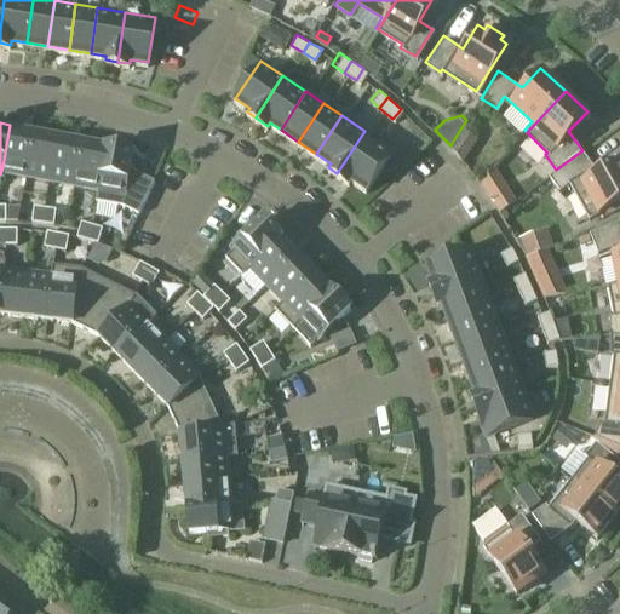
[(34,128),(10,125),(3,167),(27,171),(34,128)]
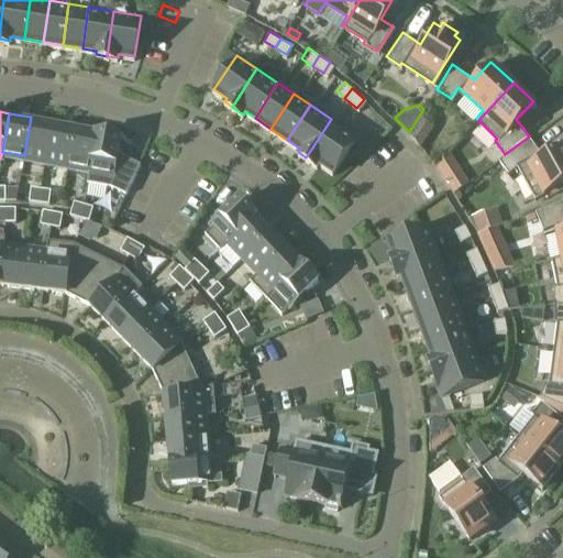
[(53,121),(31,117),(24,155),(23,156),(46,160),(53,121)]
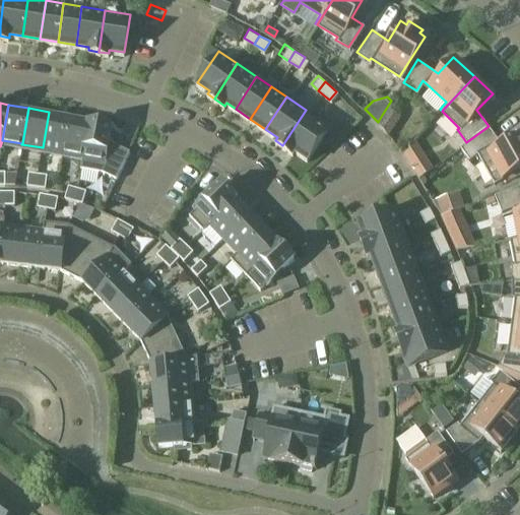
[(329,126),(306,110),(282,145),(293,152),(295,149),(307,157),(329,126)]
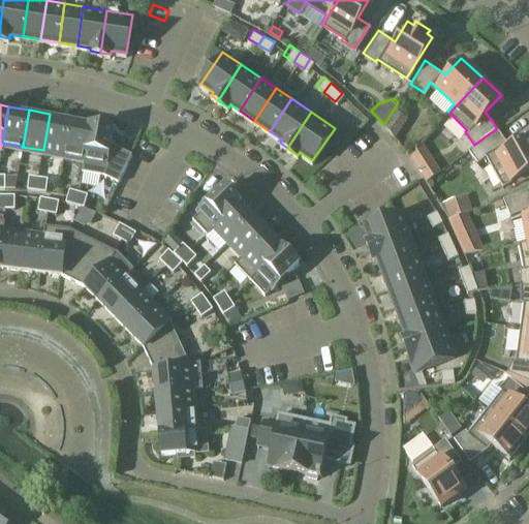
[(70,118),(50,114),(43,150),(64,154),(70,118)]
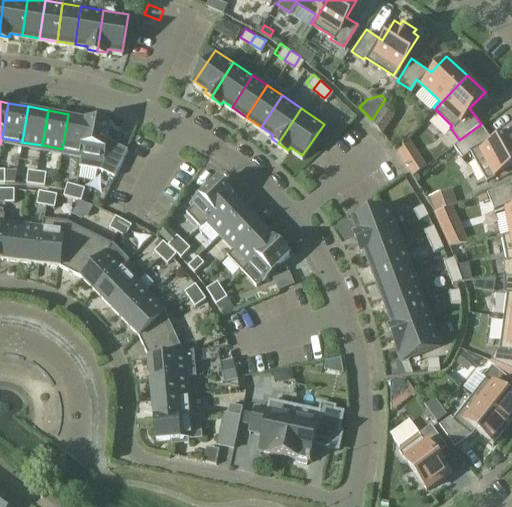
[(376,113),(372,120),(380,128),(382,131),(389,121),(376,113)]
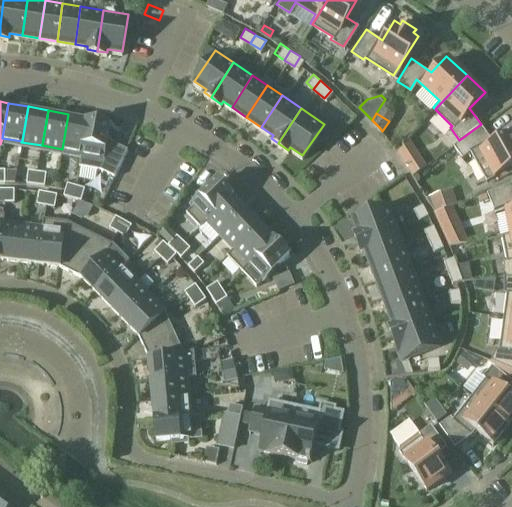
[(88,118),(68,114),(62,149),(82,153),(88,118)]
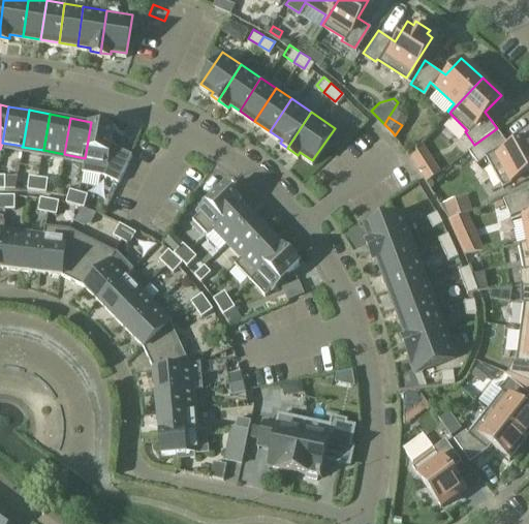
[(83,168),(104,173),(118,180),(131,152),(110,142),(113,125),(91,122),(85,158),(83,168)]
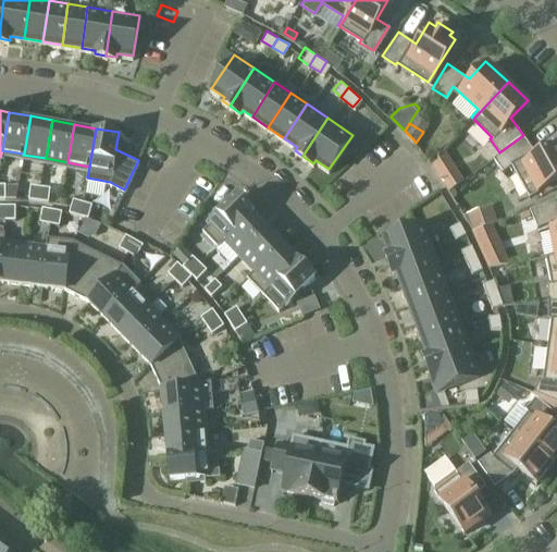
[(523,135),(499,152),(508,163),(510,162),(528,194),(556,178),(556,142),(535,154),(523,135)]
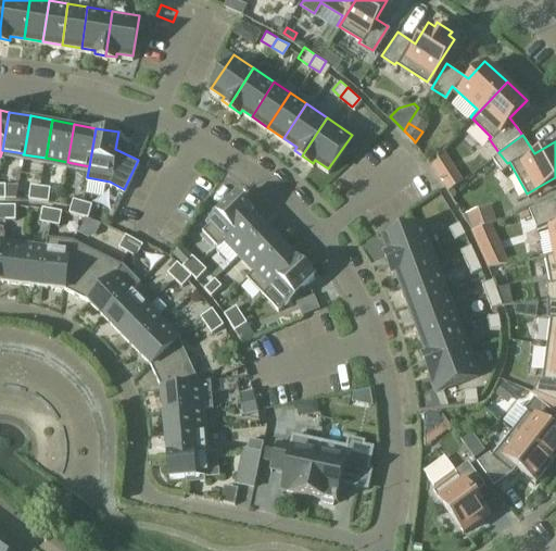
[(352,138),(346,147),(354,152),(359,143),(352,138)]
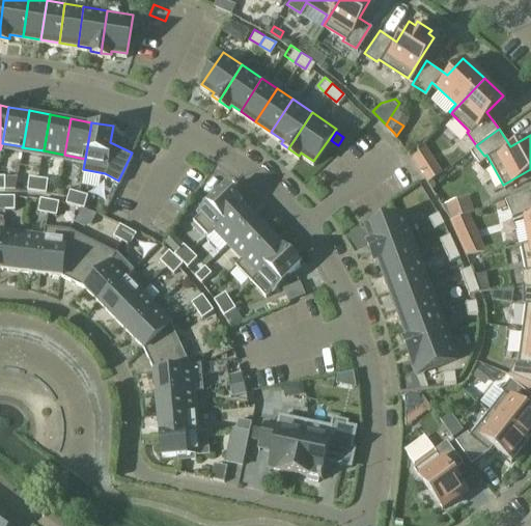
[(424,141),(412,156),(414,159),(416,162),(430,151),(424,141)]
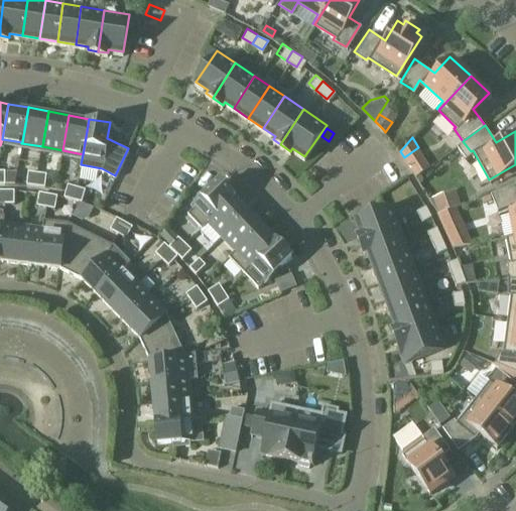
[(37,170),(28,169),(27,182),(36,183),(37,170)]
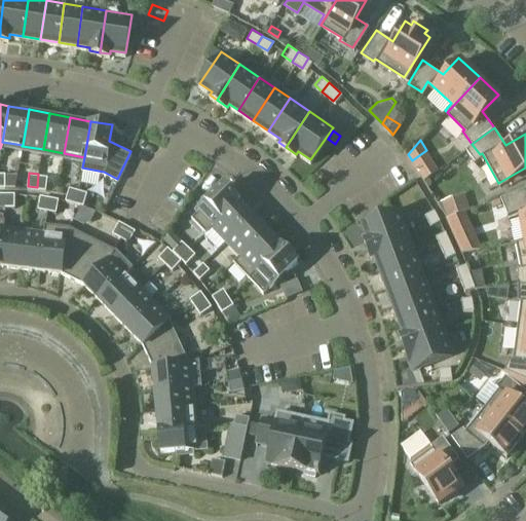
[(47,175),(38,174),(37,187),(45,188),(47,175)]
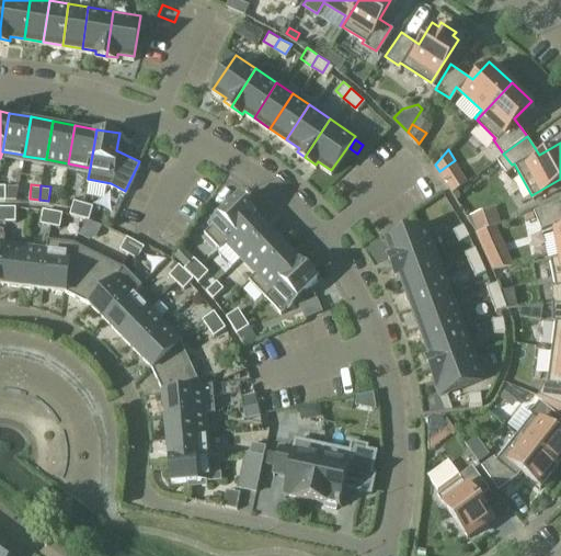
[(255,211),(239,193),(210,220),(212,223),(205,229),(219,246),(227,238),(255,211)]
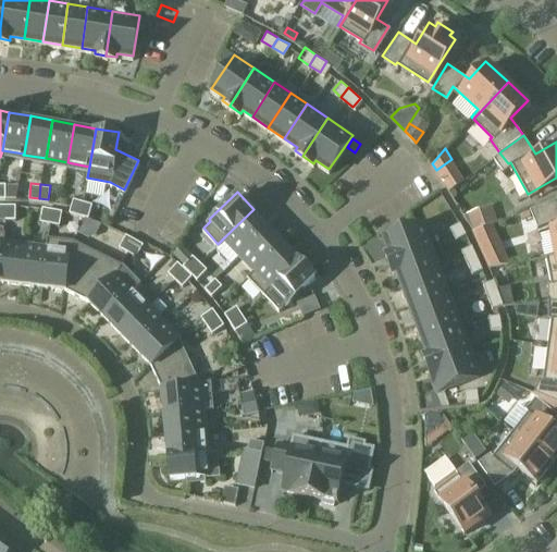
[(83,198),(74,196),(70,209),(78,212),(83,198)]
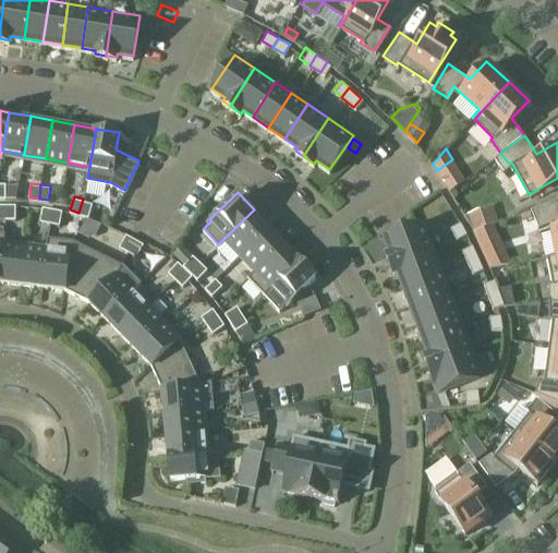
[(557,199),(557,196),(530,206),(537,225),(549,219),(556,250),(546,252),(546,254),(557,252),(557,199)]
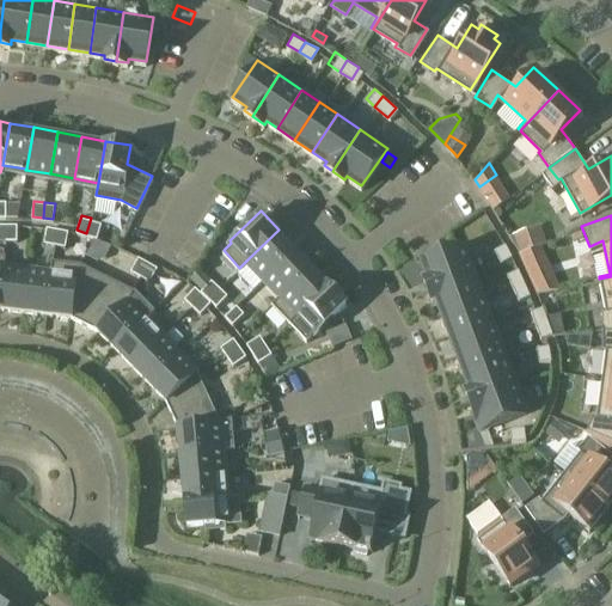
[(102,221),(91,218),(86,233),(97,236),(102,221)]
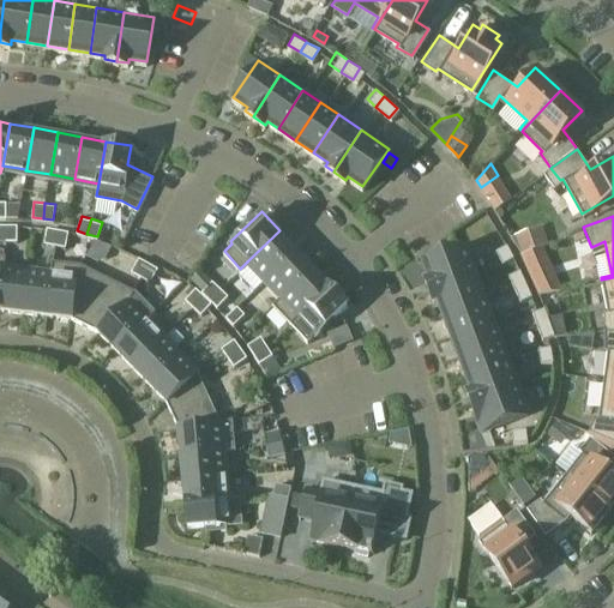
[(17,223),(6,223),(6,238),(17,239),(17,223)]
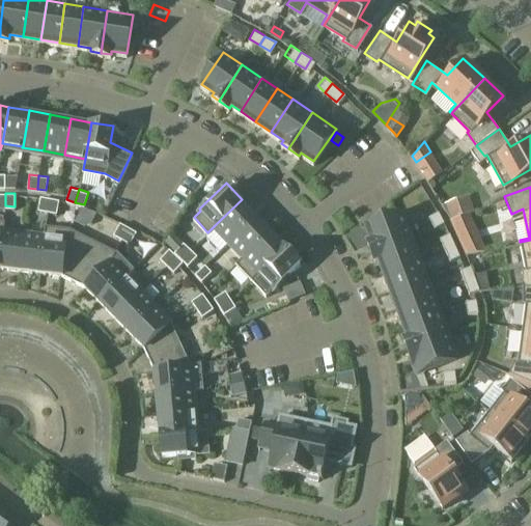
[(469,193),(447,201),(452,216),(474,209),(469,193)]
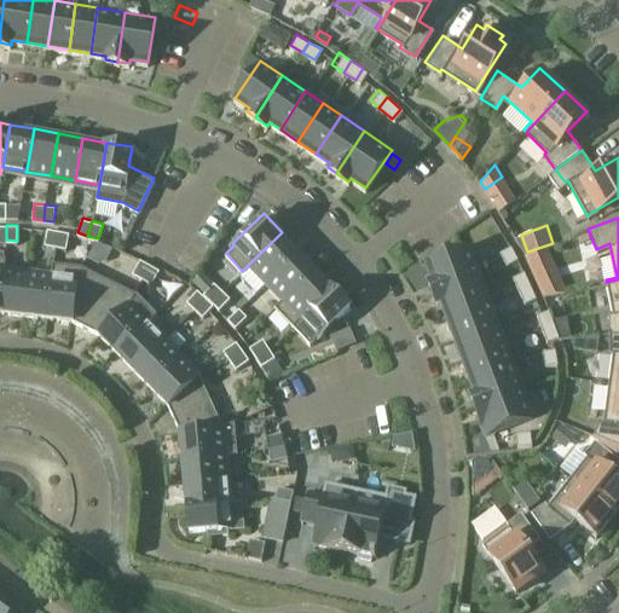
[(48,227),(46,243),(56,244),(58,230),(48,227)]
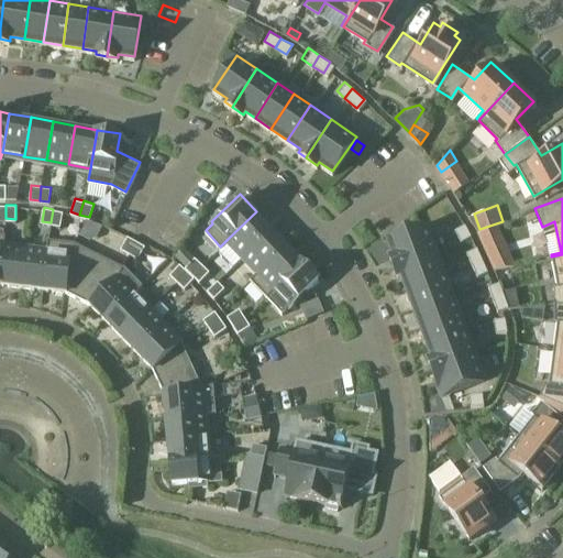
[(63,210),(53,209),(51,223),(59,225),(63,210)]
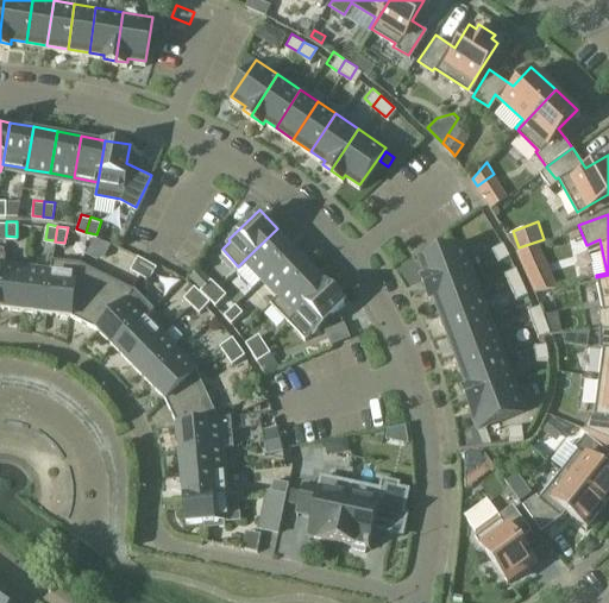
[(294,246),(277,228),(246,258),(263,276),(294,246)]
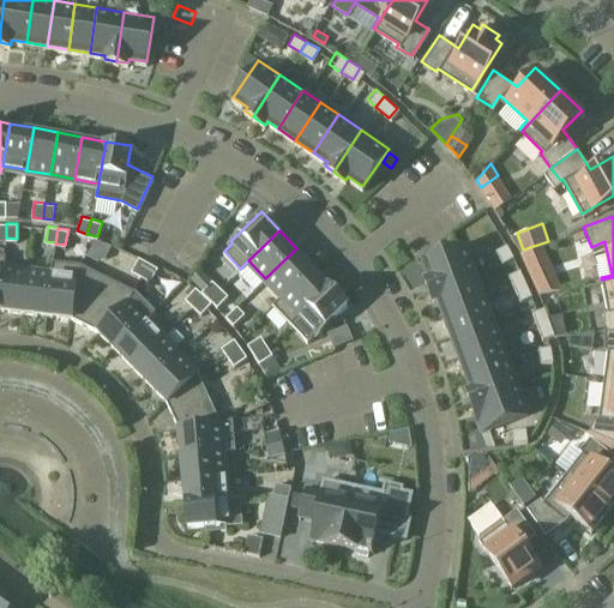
[(501,260),(512,254),(505,241),(494,247),(501,260)]
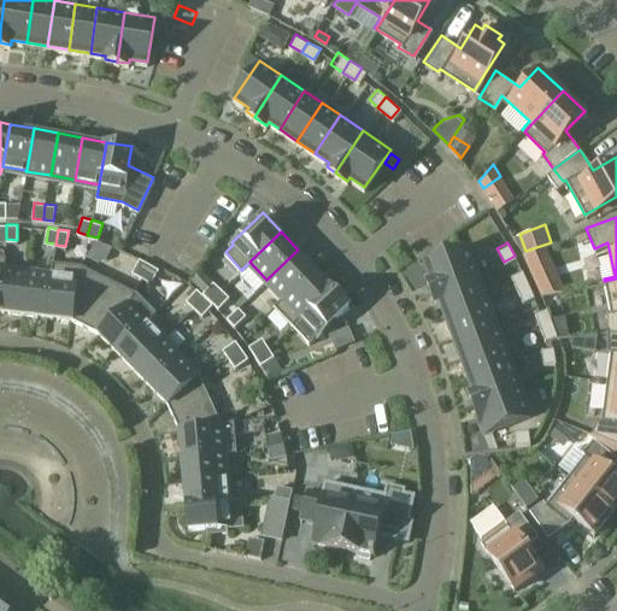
[(479,272),(468,244),(424,259),(430,276),(427,278),(432,291),(479,272)]
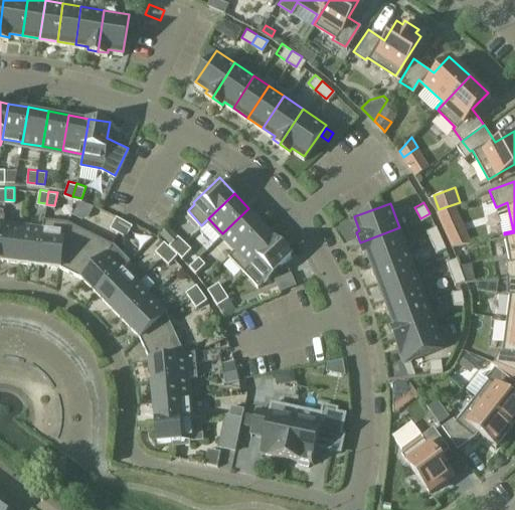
[(263,223),(248,208),(222,233),(235,246),(228,253),(229,255),(263,223)]
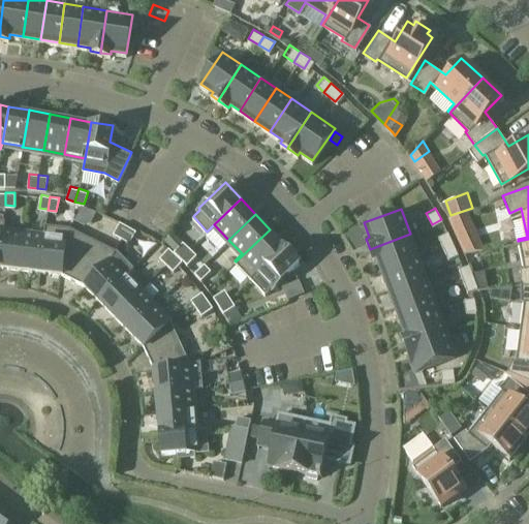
[(5,217),(4,217),(0,252),(0,264),(20,266),(24,229),(4,227),(5,217)]
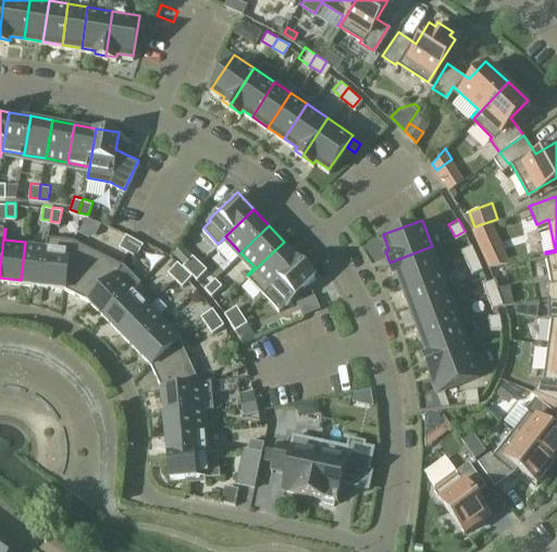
[(135,236),(126,232),(120,245),(128,249),(135,236)]
